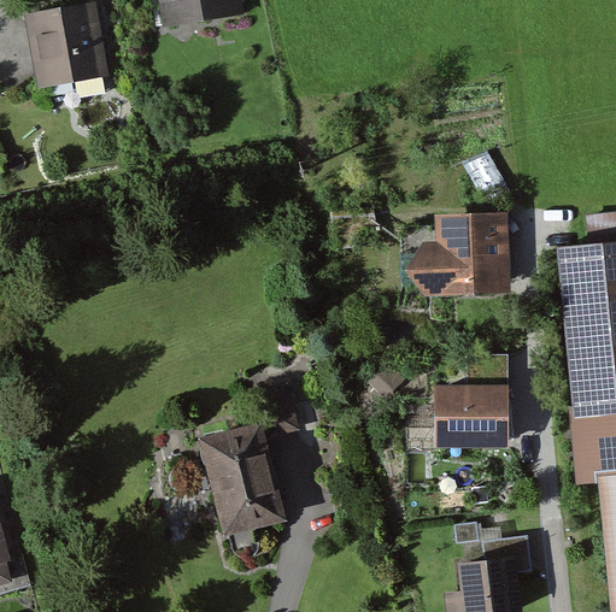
[(159,0),(164,29),(245,17),(241,0),(159,0)]
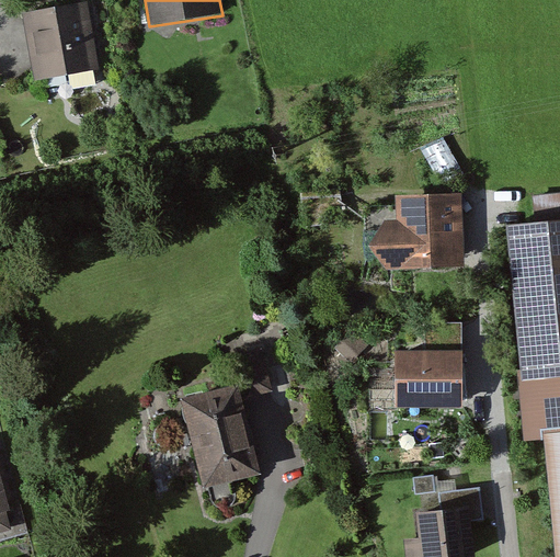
[(88,3),(23,13),(33,80),(99,70),(88,3)]
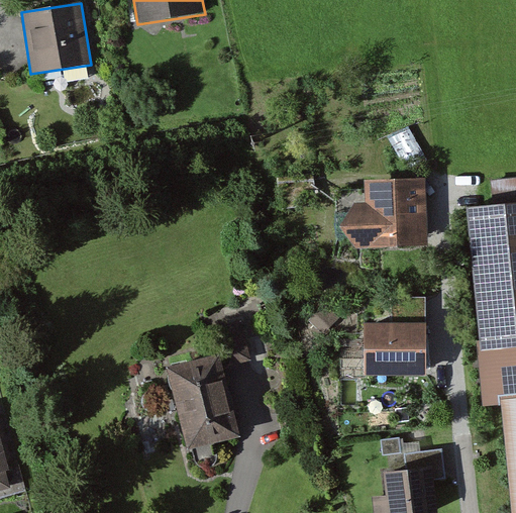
[(425,178),(365,180),(366,202),(353,202),(338,224),(355,248),(427,245),(425,178)]
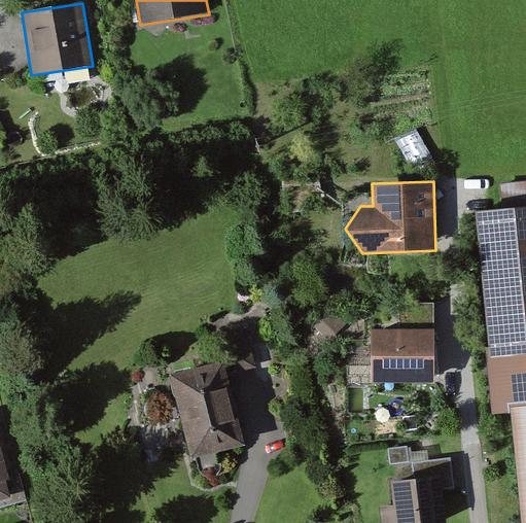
[(525,522),(525,204),(475,209),(491,412),(514,410),(522,522),(525,522)]
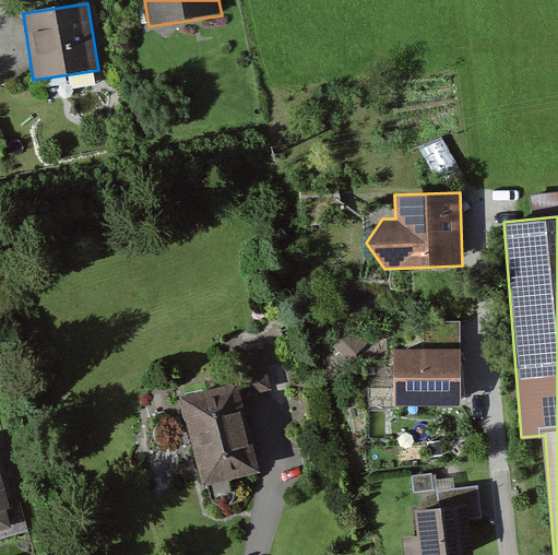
[(424,326),(424,349),(461,349),(461,326),(424,326)]
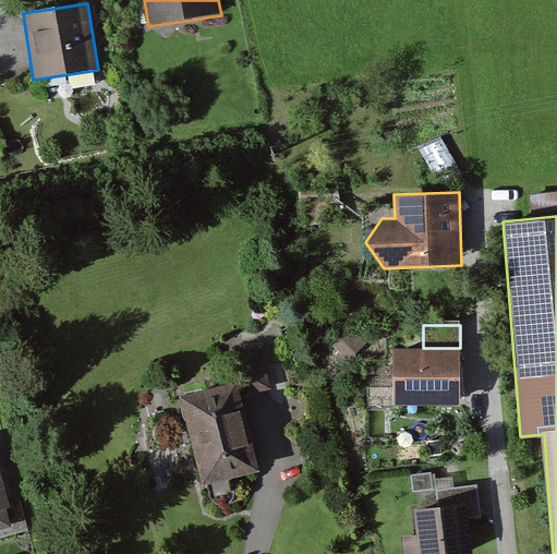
[(344,337),(335,347),(346,359),(355,348),(344,337)]
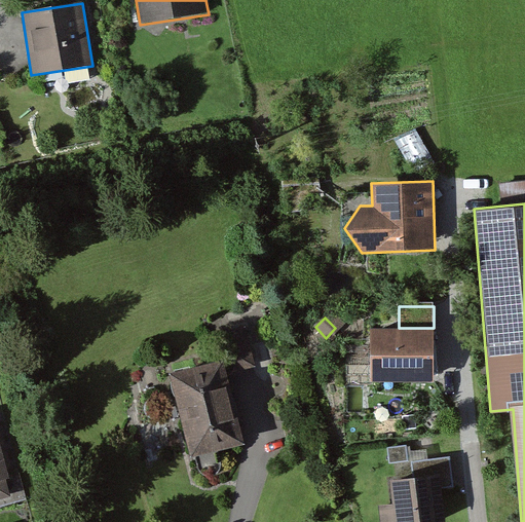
[(399,328),(371,328),(371,382),(434,381),(434,328),(399,328)]
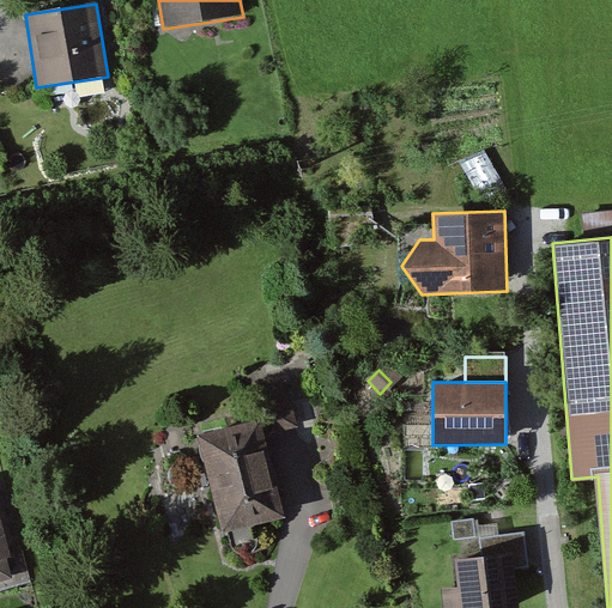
[(286,385),(259,393),(270,435),(298,427),(286,385)]
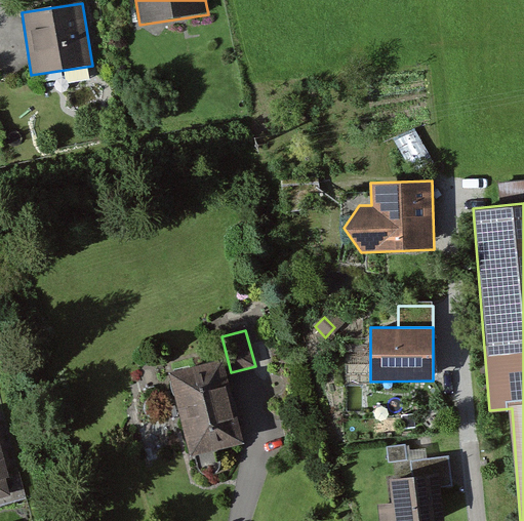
[(222,360),(170,370),(191,455),(194,454),(198,472),(201,476),(205,478),(210,478),(214,476),(218,473),(220,467),(216,449),(244,442),(222,360)]
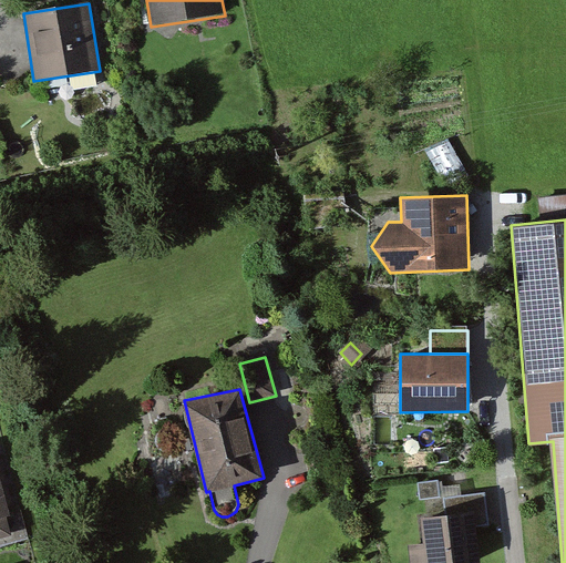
[(0,541),(11,539),(0,490),(0,541)]
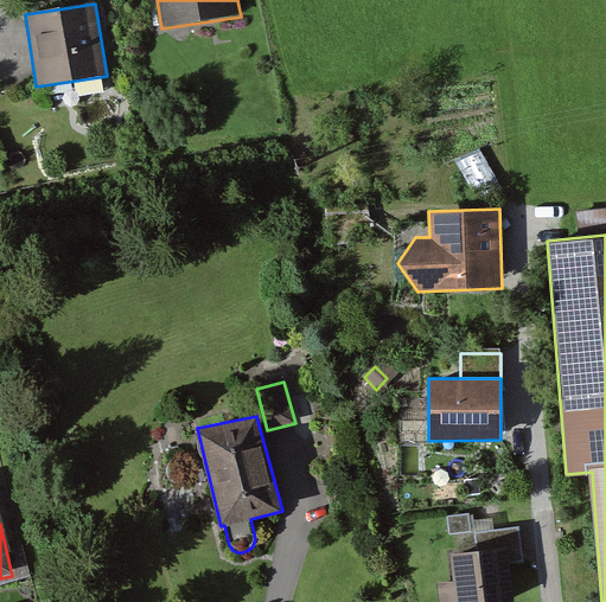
[(477,535),(478,551),(506,549),(522,546),(520,530),(477,535)]
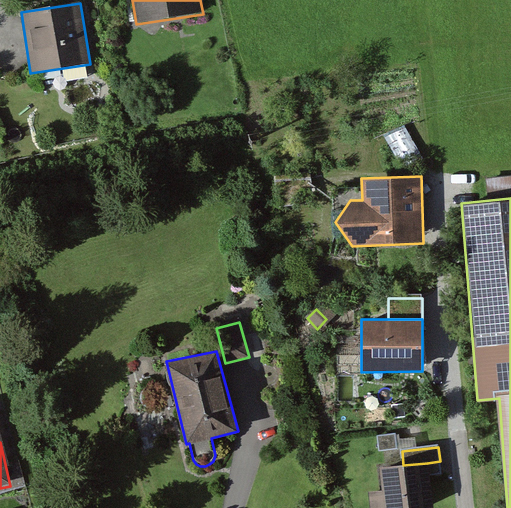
[(403,465),(378,468),(381,494),(368,495),(369,507),(432,507),(427,463),(403,465)]
